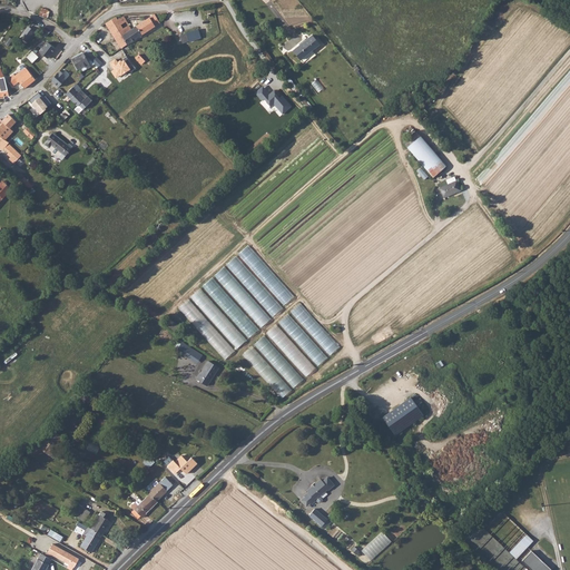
[(112,17),(106,21),(123,47),(160,21),(155,12),(133,27),(124,15),(118,18),(116,15),(112,17)]
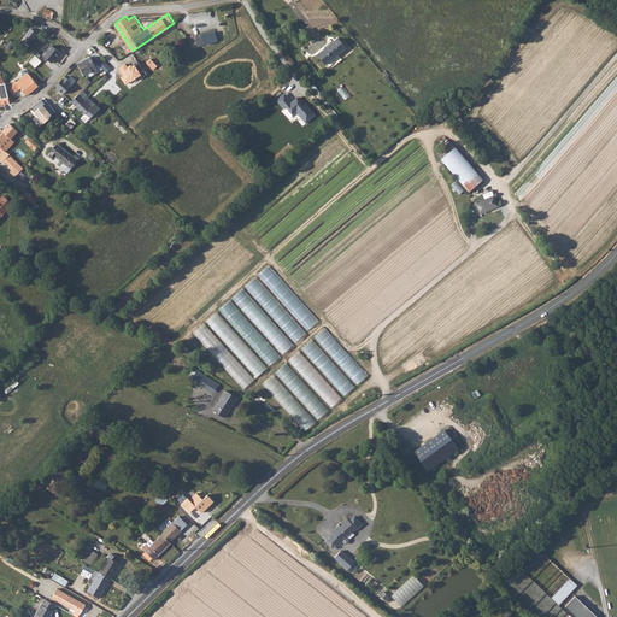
[(35,29),(33,28),(24,39),(29,42),(36,33),(34,31),(35,29)]
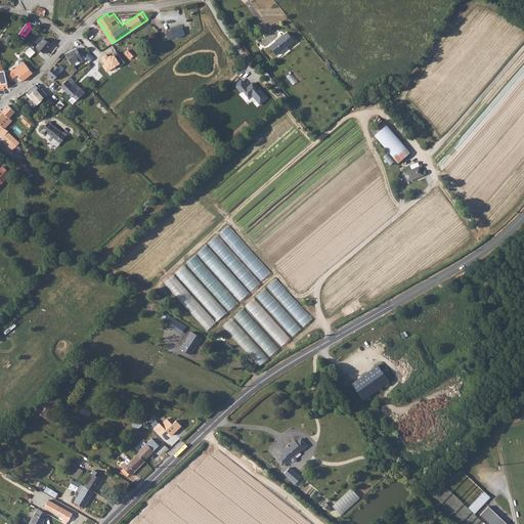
[(183,27),(166,32),(168,40),(185,35),(183,27)]
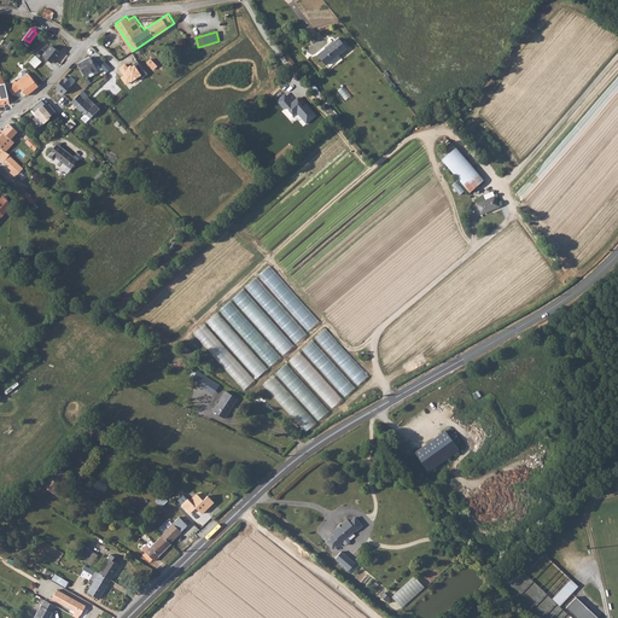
[(58,48),(53,45),(57,41),(53,38),(40,51),(48,59),(46,63),(52,69),(59,63),(52,56),(58,48)]
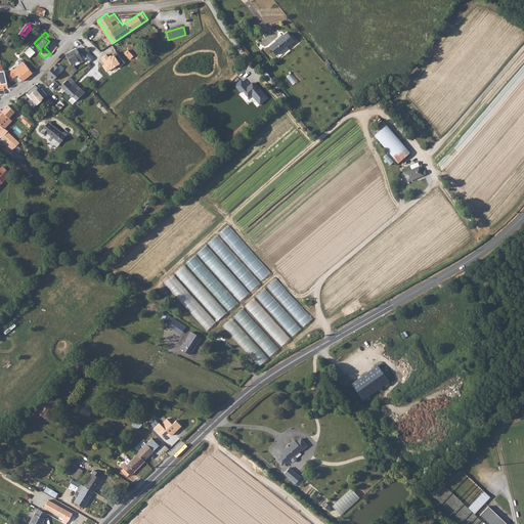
[(288,33),(281,37),(287,47),(294,41),(288,33)]
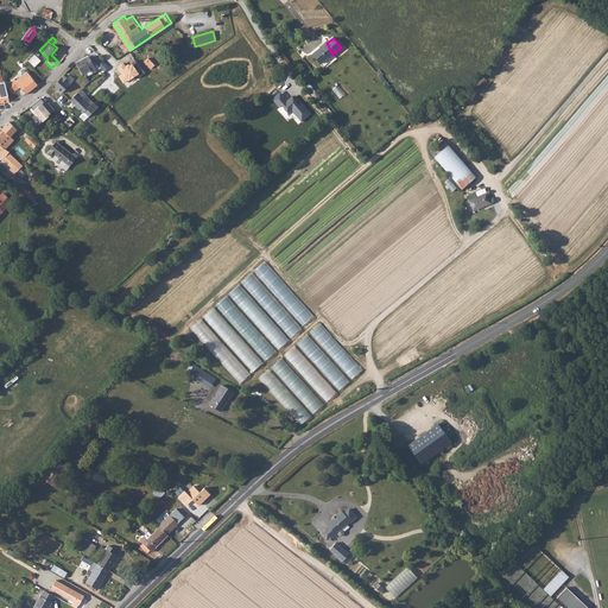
[(333,55),(327,43),(314,54),(322,64),(333,55)]
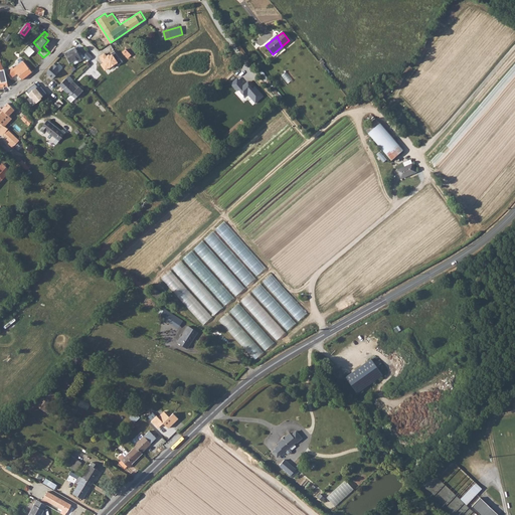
[(86,59),(87,61),(89,59),(93,55),(80,43),(76,48),(74,46),(65,51),(70,61),(73,59),(75,62),(82,58),(84,60),(86,59)]
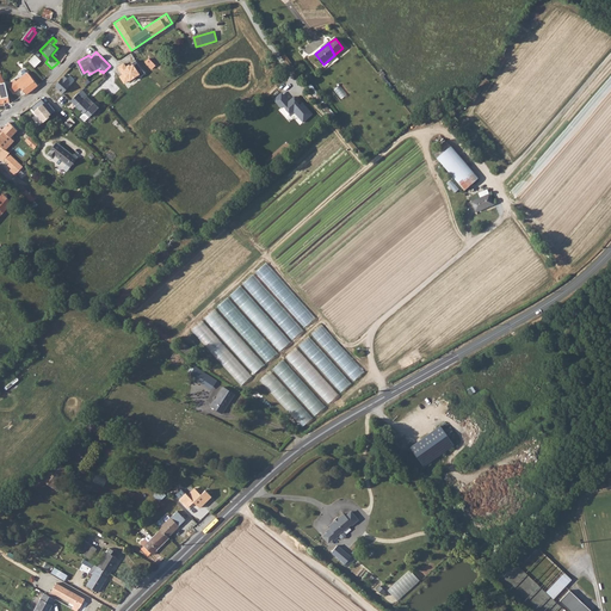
[(29,61),(36,67),(42,61),(36,55),(29,61)]
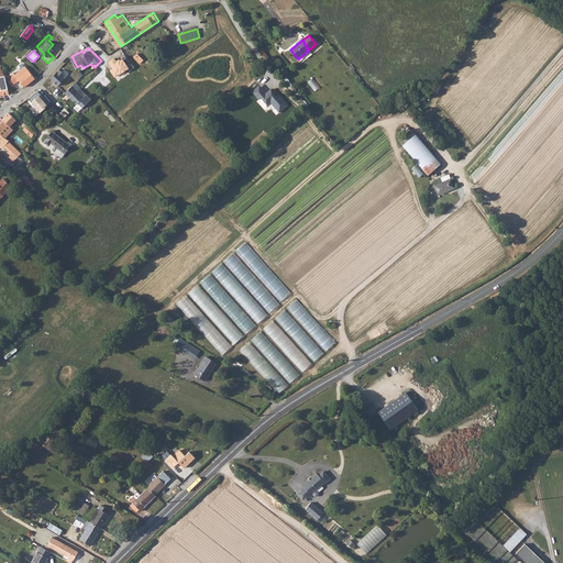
[(134,55),(141,63),(144,59),(138,52),(134,55)]
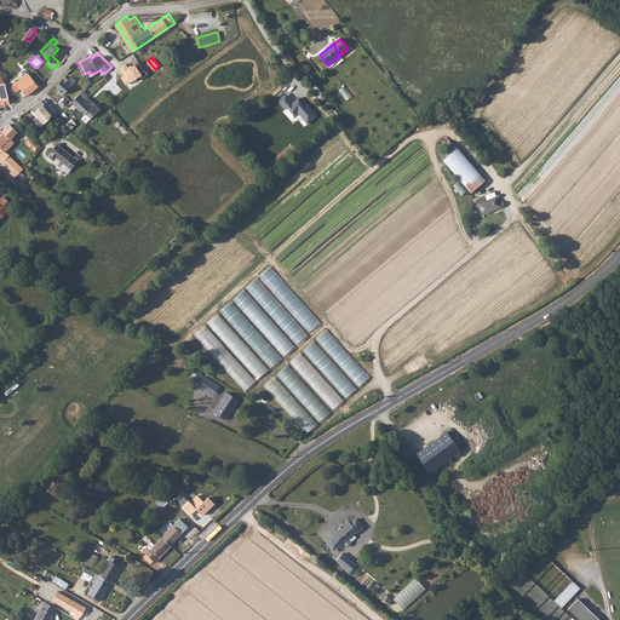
[(126,85),(147,73),(139,62),(130,68),(127,63),(120,68),(125,75),(121,78),(126,85)]
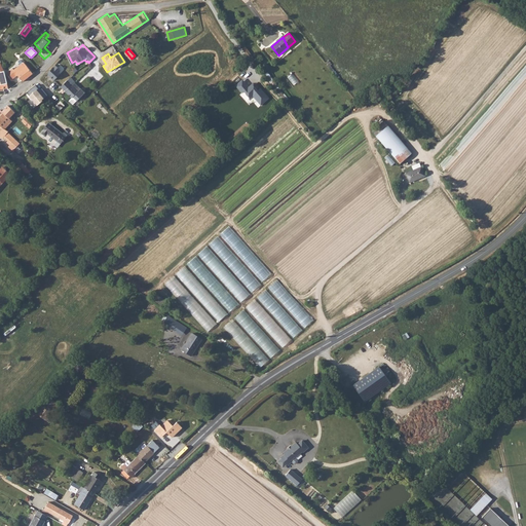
[(17,74),(24,80),(32,74),(33,72),(25,61),(14,68),(13,67),(6,72),(12,78),(17,74)]
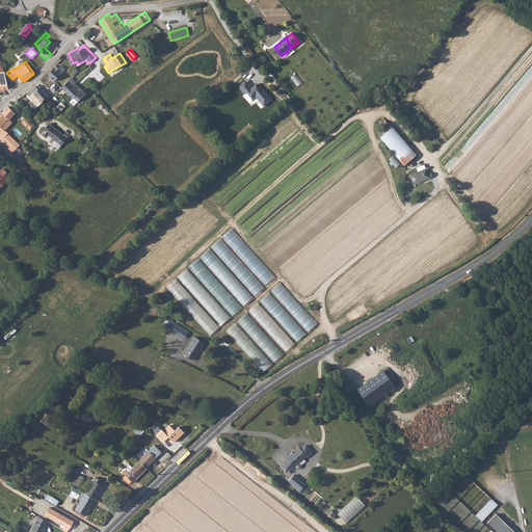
[(61,69),(56,63),(48,73),(55,79),(61,73),(59,72),(61,69)]
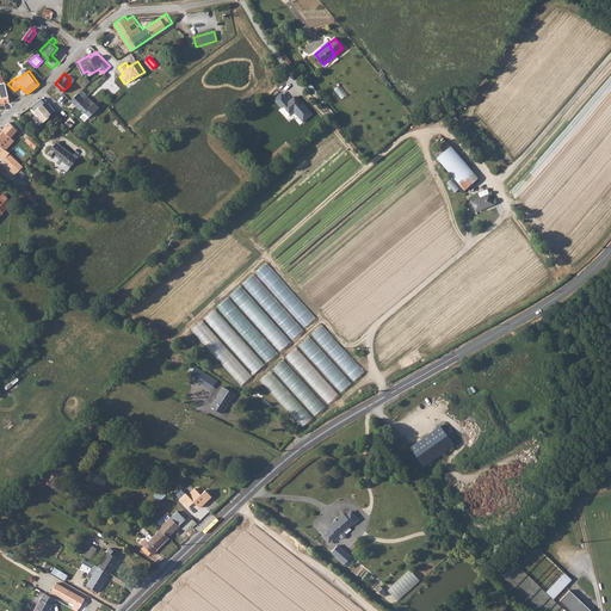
[(341,99),(347,94),(340,85),(334,90),(341,99)]
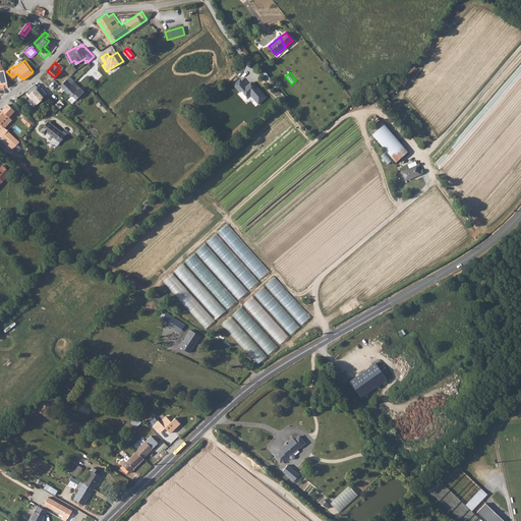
[(68,76),(60,84),(66,90),(72,84),(71,83),(72,81),(68,76)]
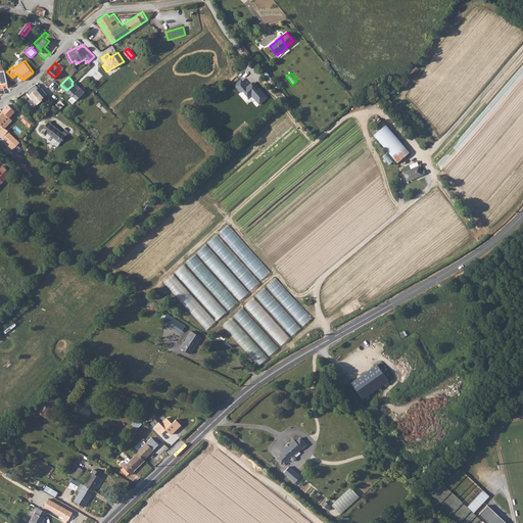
[(48,95),(42,88),(40,89),(36,84),(26,92),(37,104),(48,95)]
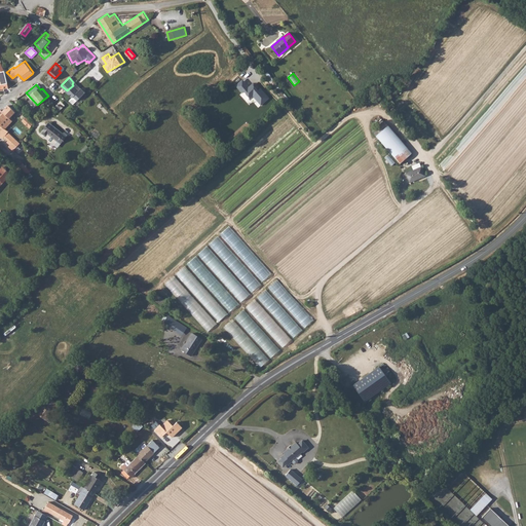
[(73,85),(67,90),(72,97),(73,95),(78,100),(84,94),(80,88),(78,90),(76,88),(73,85)]
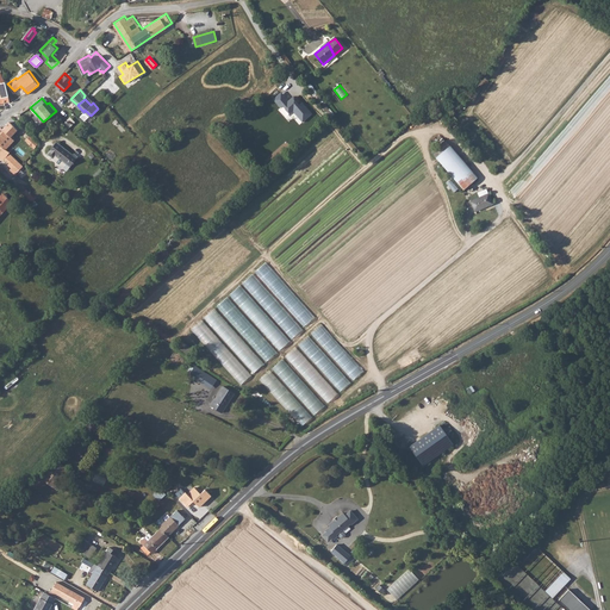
[(61,111),(56,116),(72,129),(74,126),(72,124),(73,122),(61,111)]
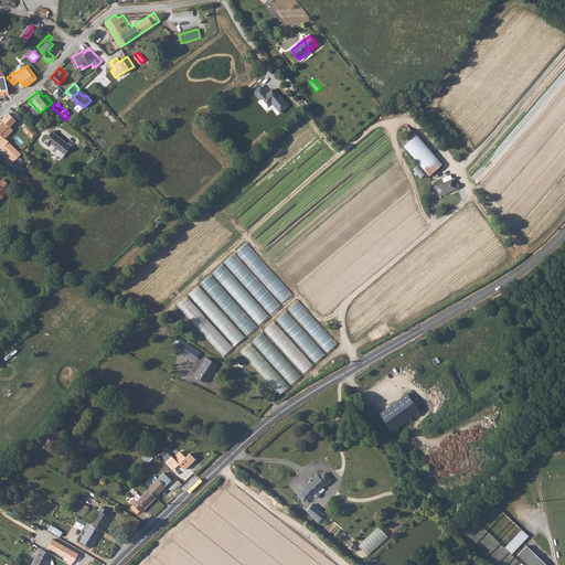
[(0,118),(0,134),(3,137),(9,131),(12,127),(9,124),(17,116),(11,110),(3,118),(1,117),(0,118)]
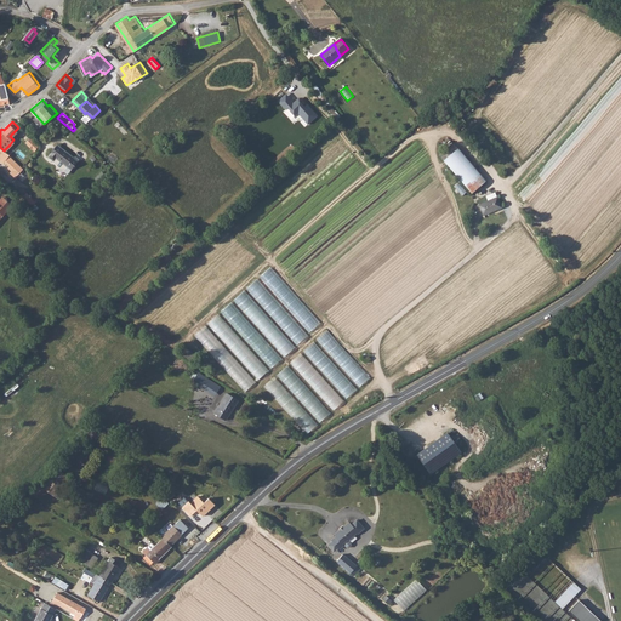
[(27,132),(22,136),(36,149),(39,144),(27,132)]
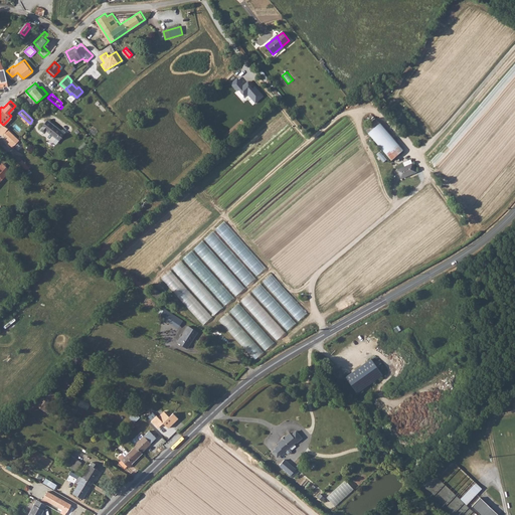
[(48,120),(41,129),(45,133),(43,134),(47,137),(47,139),(51,139),(54,141),(57,138),(59,140),(66,132),(63,129),(61,130),(48,120)]
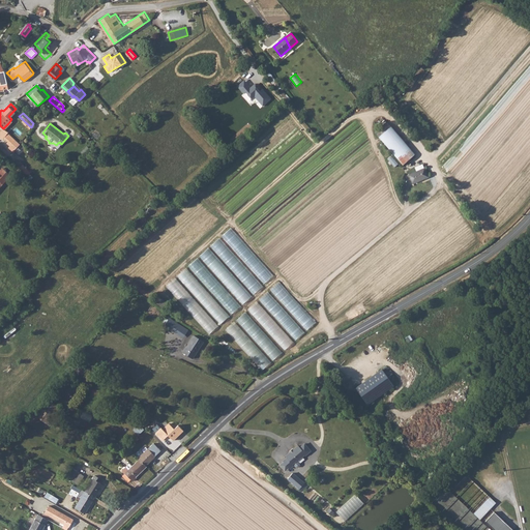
[(0,125),(0,136),(3,139),(4,138),(9,141),(9,140),(12,143),(16,140),(10,135),(11,134),(3,128),(0,125)]
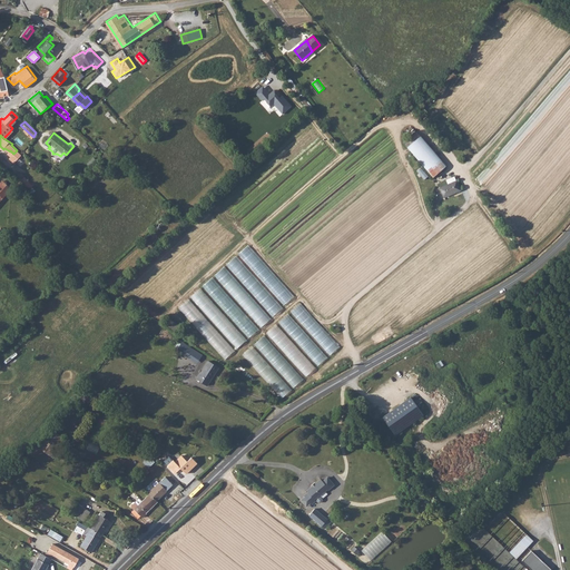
[(421,136),(408,147),(433,177),(446,166),(421,136)]
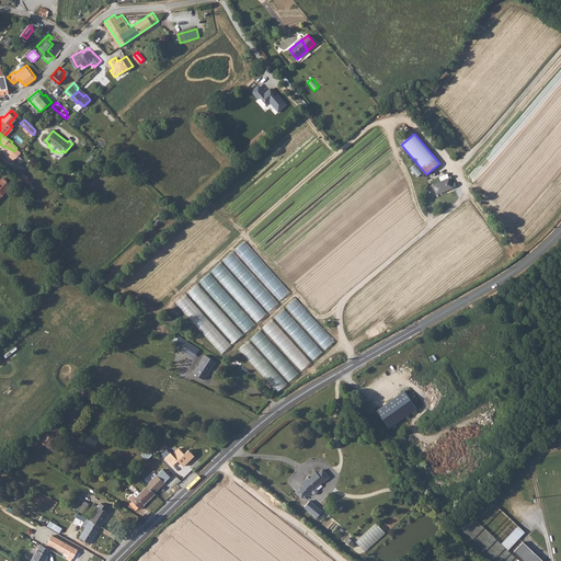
[(449,178),(433,185),(437,194),(454,186),(449,178)]
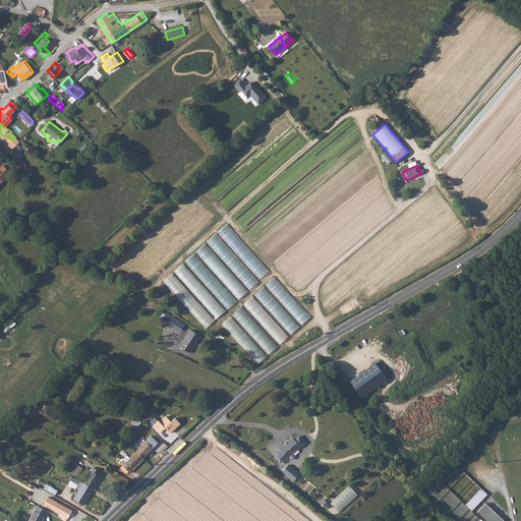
[(191,267),(192,266),(195,269),(201,264),(193,254),(186,261),(191,267)]
